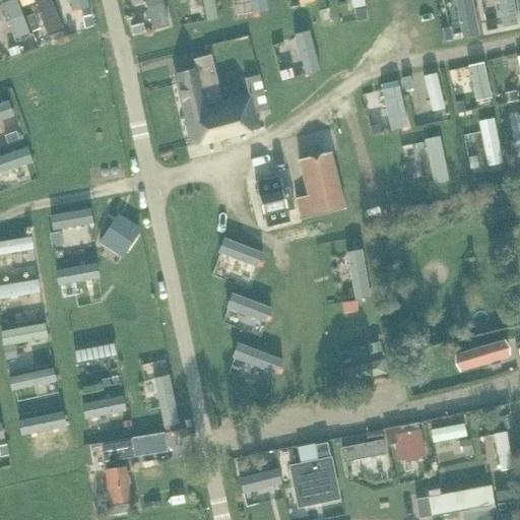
[(0,0),(0,36),(16,30),(6,0),(0,0)]
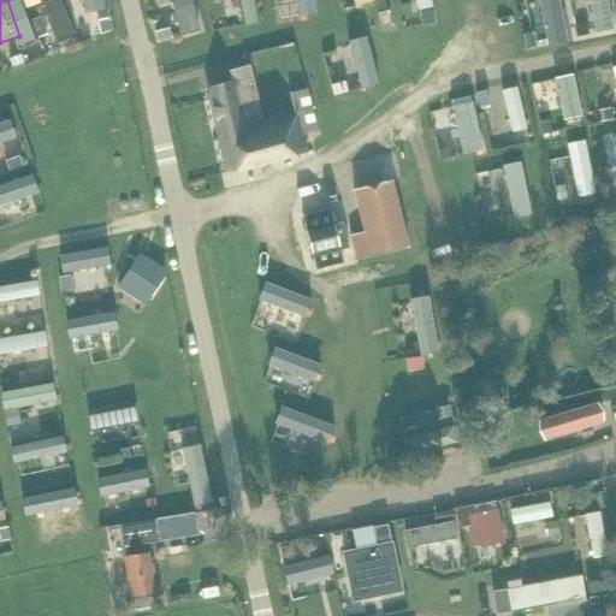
[(24,0),(10,0),(13,10),(27,6),(24,0)]
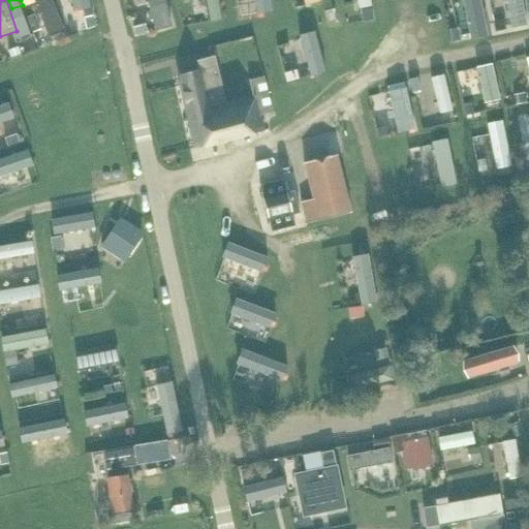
[(49,0),(51,20),(79,17),(75,0),(49,0)]
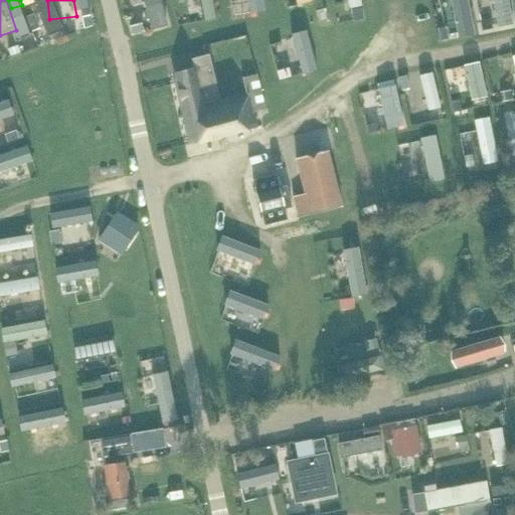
[(175,0),(177,12),(191,10),(192,16),(205,14),(202,0),(175,0)]
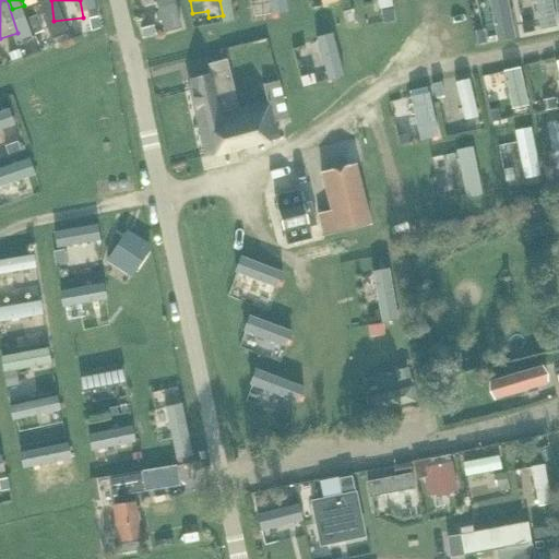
[(485,0),(491,25),(504,22),(499,0),(485,0)]
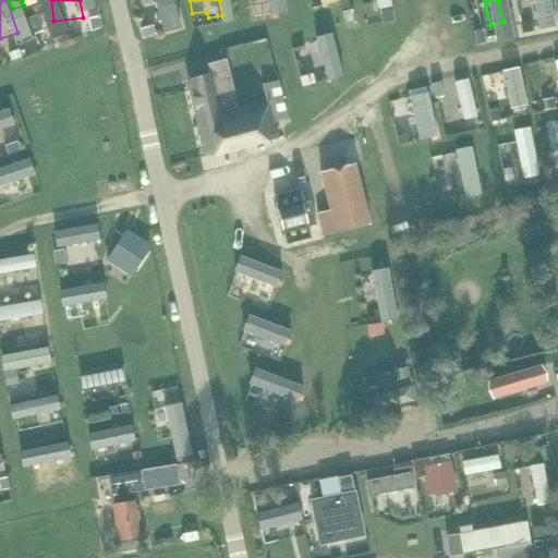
[(521,0),(526,16),(540,13),(535,0),(521,0)]
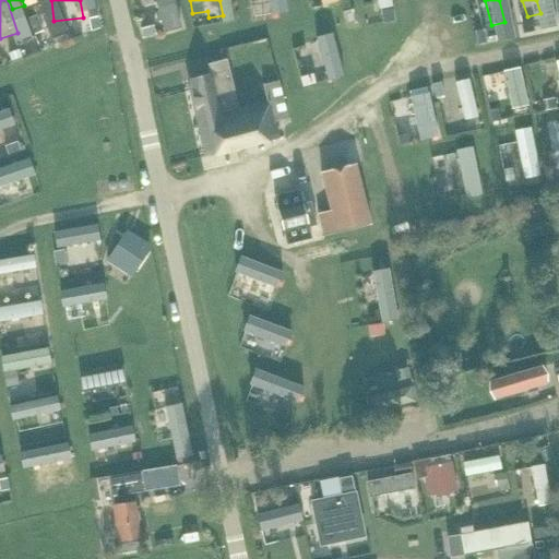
[(263,7),(252,8),(253,16),(264,16),(263,7)]
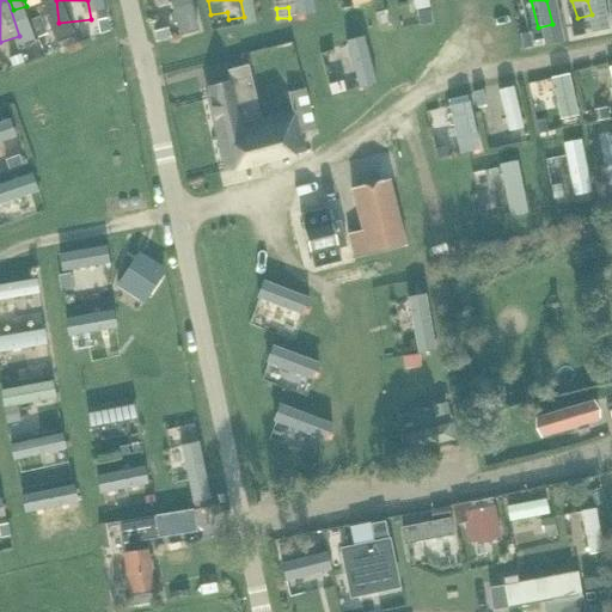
[(430,8),(418,11),(420,23),(433,20),(430,8)]
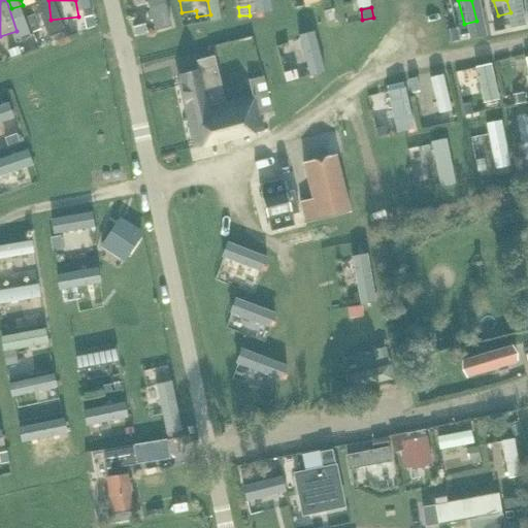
[(32,32),(39,29),(34,14),(27,18),(32,32)]
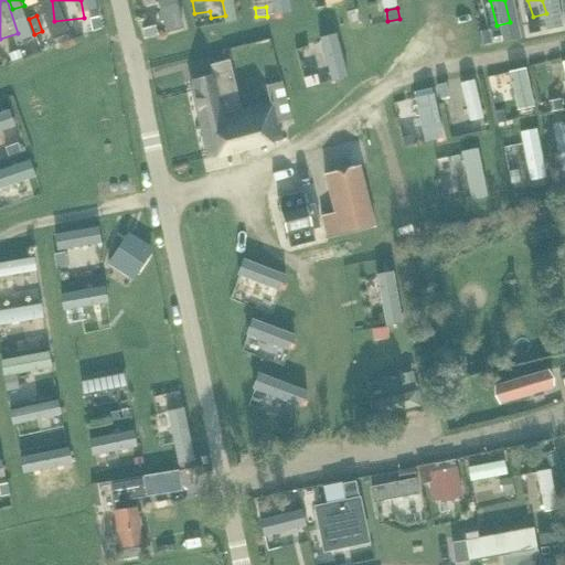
[(96,18),(85,20),(88,33),(98,29),(96,18)]
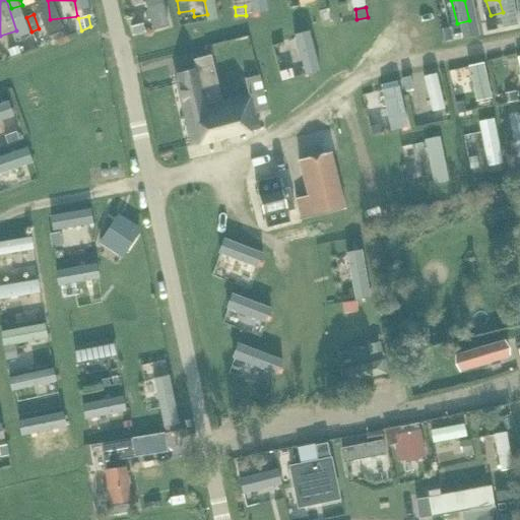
[(497,29),(495,21),(484,23),(486,31),(497,29)]
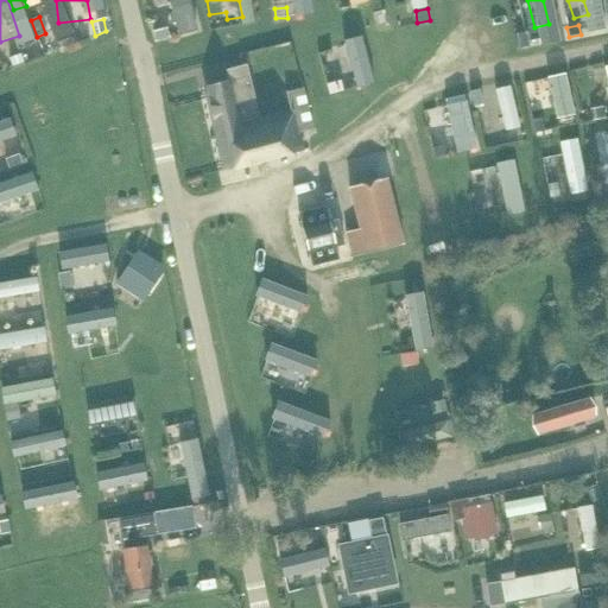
[(156,40),(169,37),(166,27),(153,32),(156,40)]
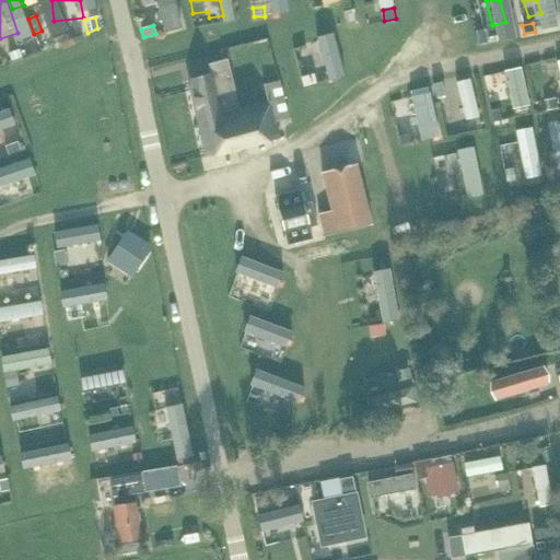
[(485,31),(475,32),(477,45),(487,43),(485,31)]
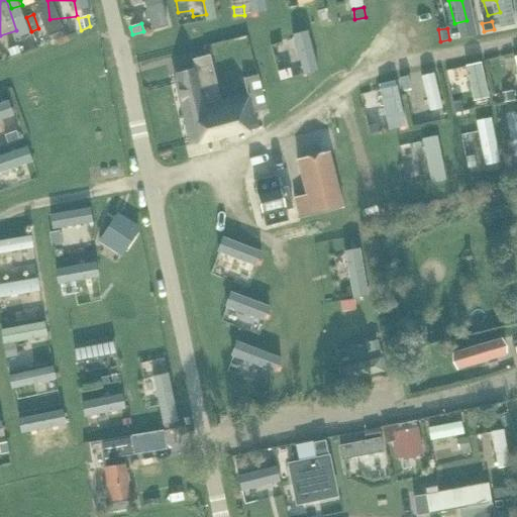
[(16,45),(7,49),(9,56),(19,53),(16,45)]
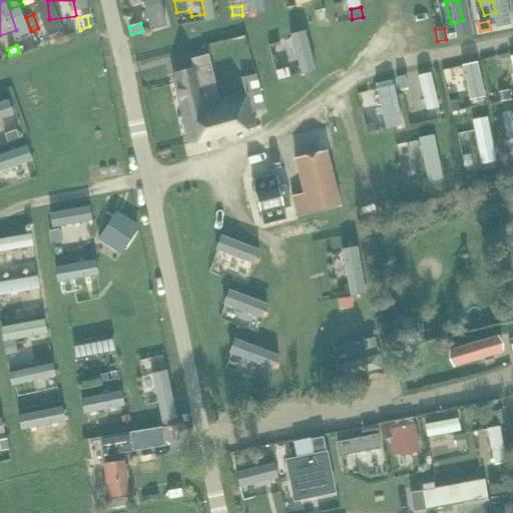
[(503,85),(512,84),(512,49),(499,52),(503,85)]
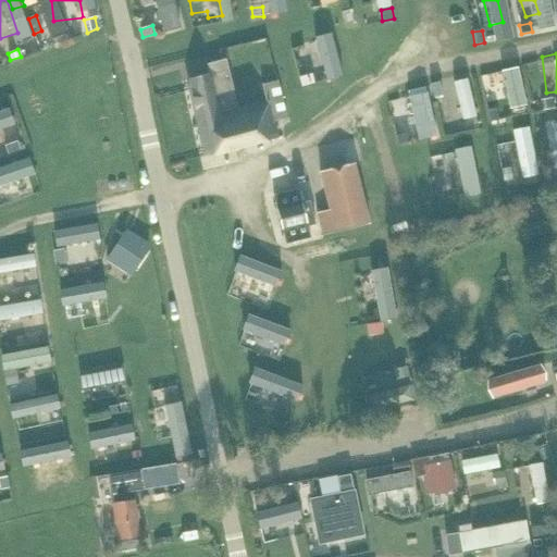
[(188,79),(206,156),(277,139),(274,123),(286,121),(277,83),(262,86),(267,103),(237,110),(226,62),(209,65),(211,74),(188,79)]
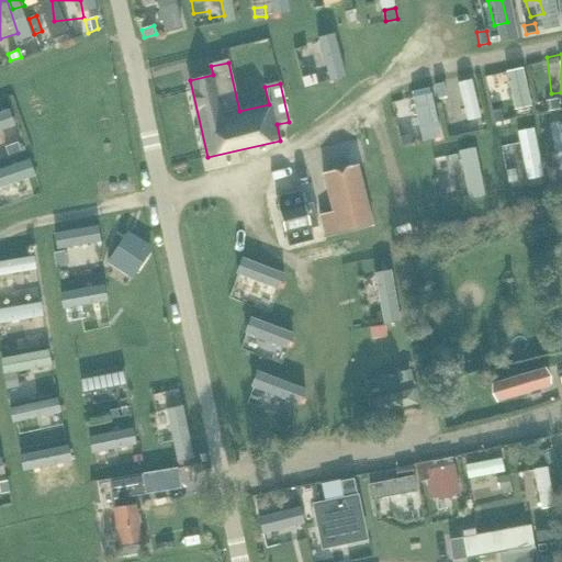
[(314,85),(311,77),(301,79),(303,88),(314,85)]
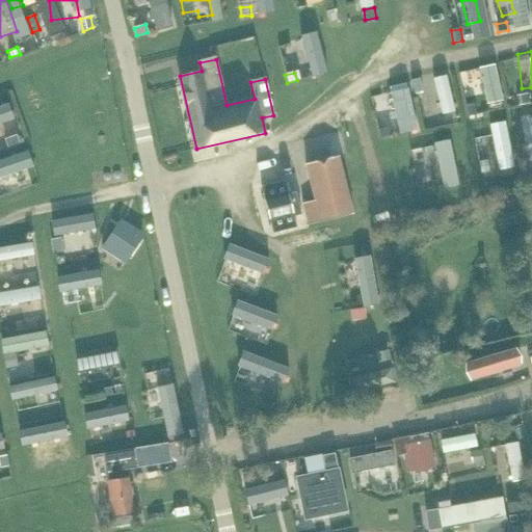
[(421,91),(419,79),(410,80),(414,94),(421,91)]
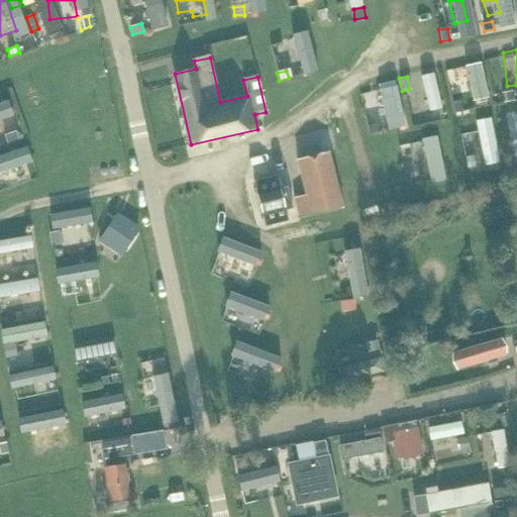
[(503,103),(513,101),(511,92),(501,94),(503,103)]
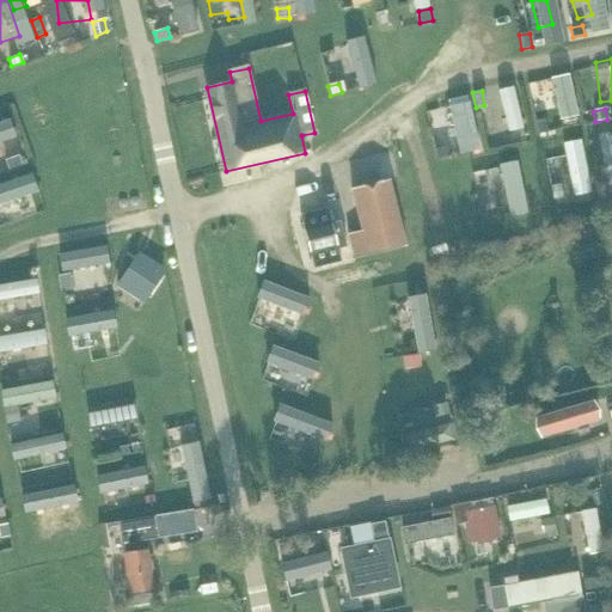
[(545,117),(536,120),(538,133),(548,130),(545,117)]
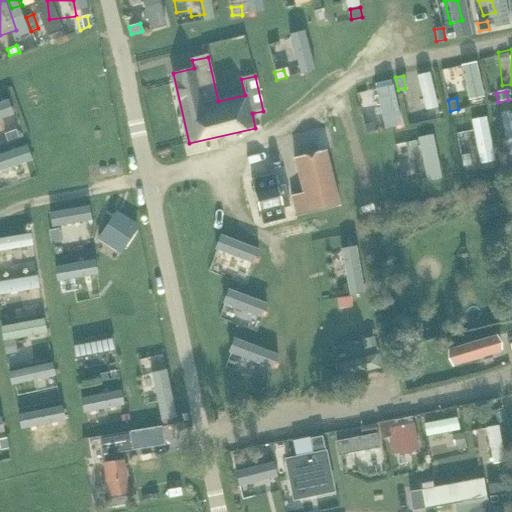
[(374,123),(364,125),(365,133),(376,131),(374,123)]
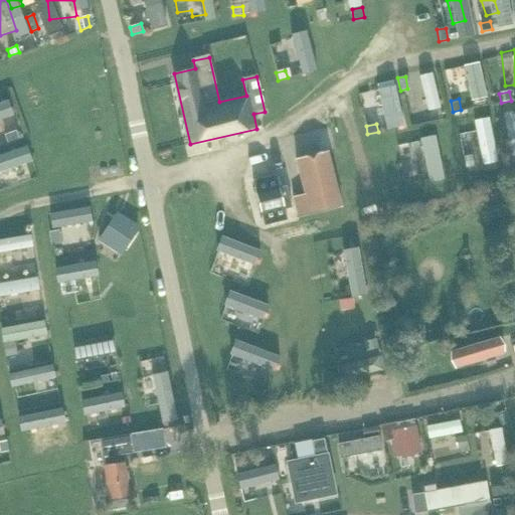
[(18,139),(15,131),(4,135),(7,143),(18,139)]
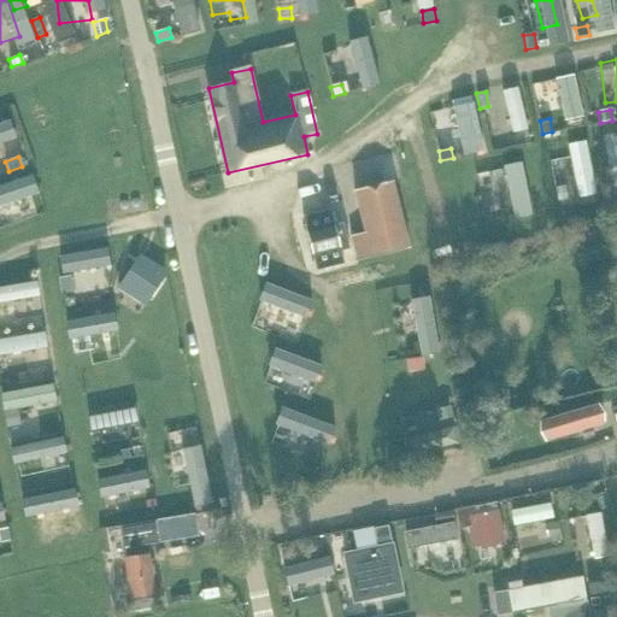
[(500,174),(472,175),(474,199),(500,198),(500,174)]
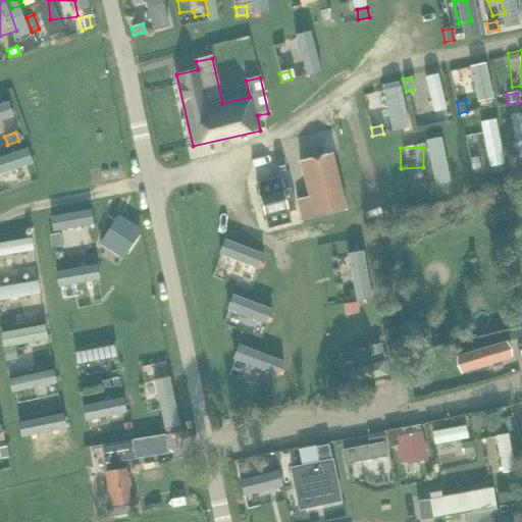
[(346,210),(331,154),(300,162),(309,198),(297,201),(302,220),(346,210)]
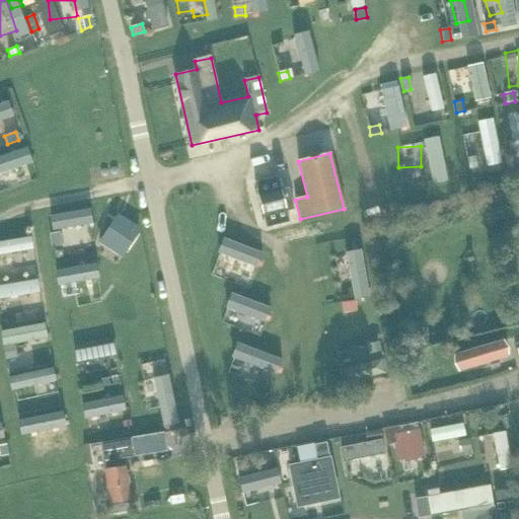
[(475,158),(467,160),(469,170),(477,168),(475,158)]
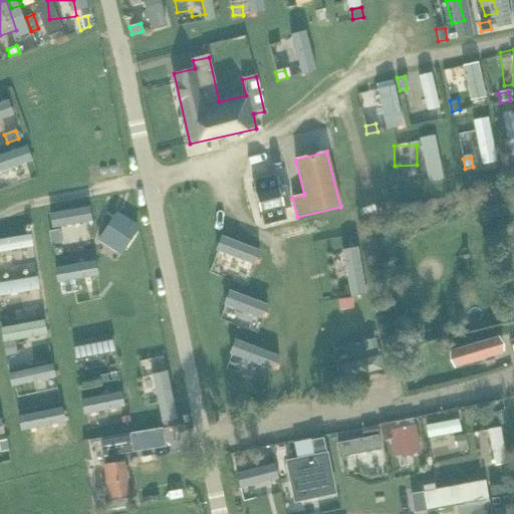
[(282,210),(289,208),(284,186),(277,188),(274,175),(251,180),(262,225),(285,220),(282,210)]
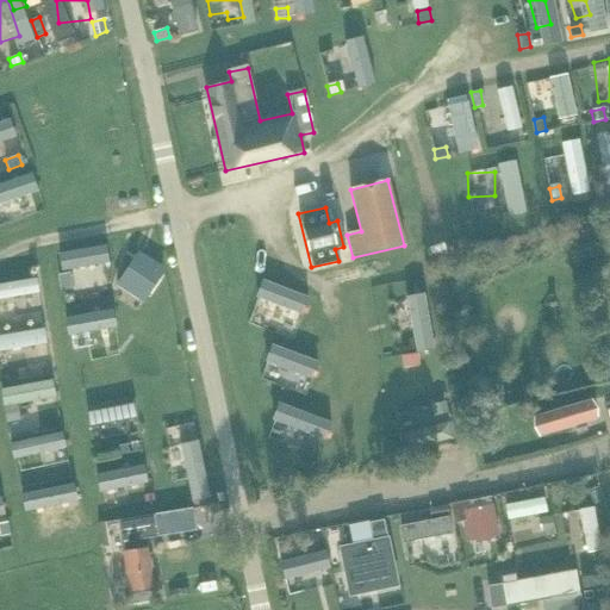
[(117,277),(145,294),(162,271),(135,253),(117,277)]
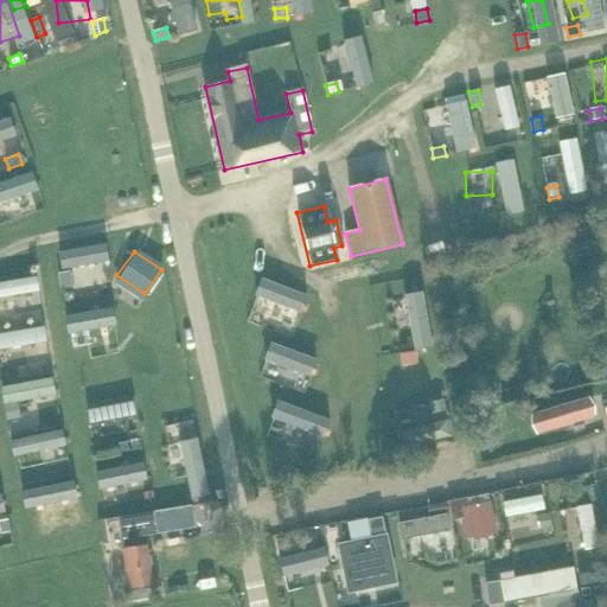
[(69,272),(58,273),(61,288),(71,287),(69,272)]
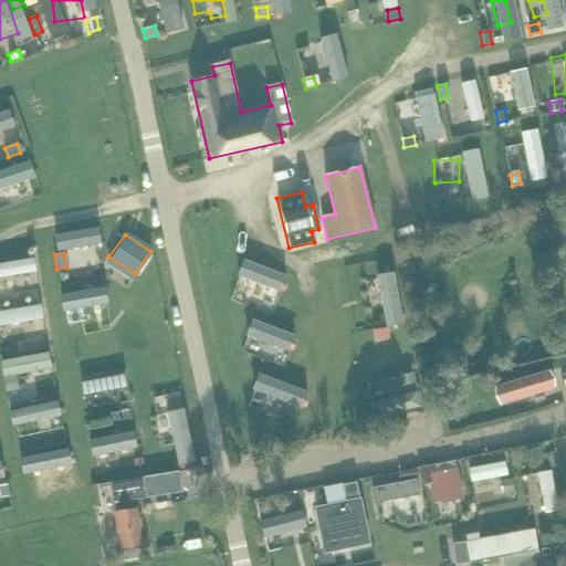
[(22,257),(0,258),(0,273),(23,273),(22,257)]
